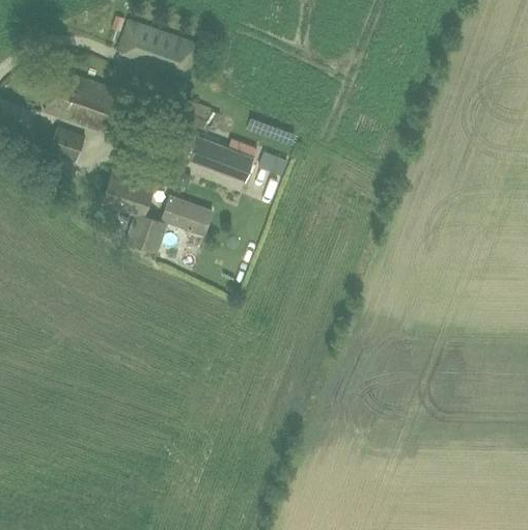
[(191,77),(202,45),(131,21),(119,52),(191,77)]
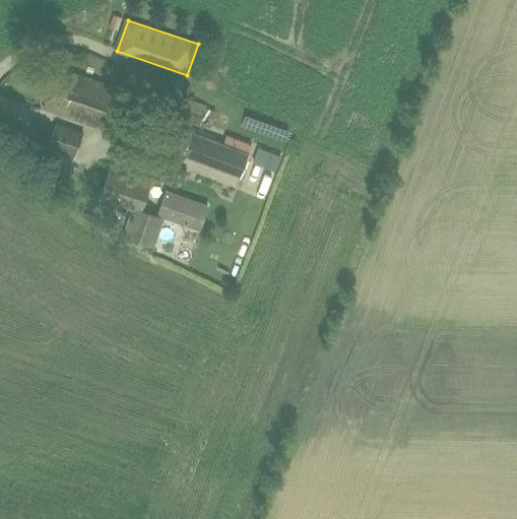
[(110,132),(124,91),(60,69),(46,110),(110,132)]
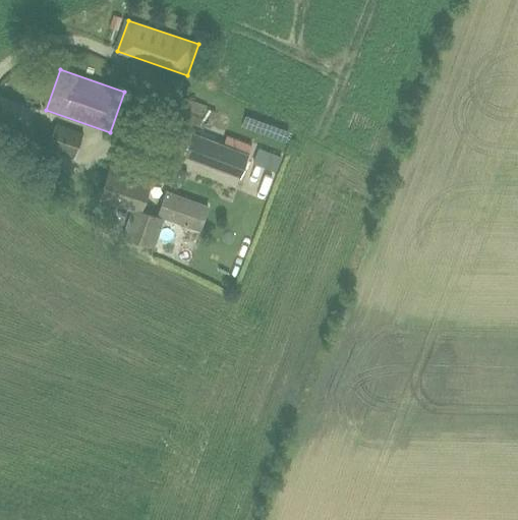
[(209,111),(211,107),(169,93),(162,113),(204,127),(205,126),(213,129),(218,114),(209,111)]
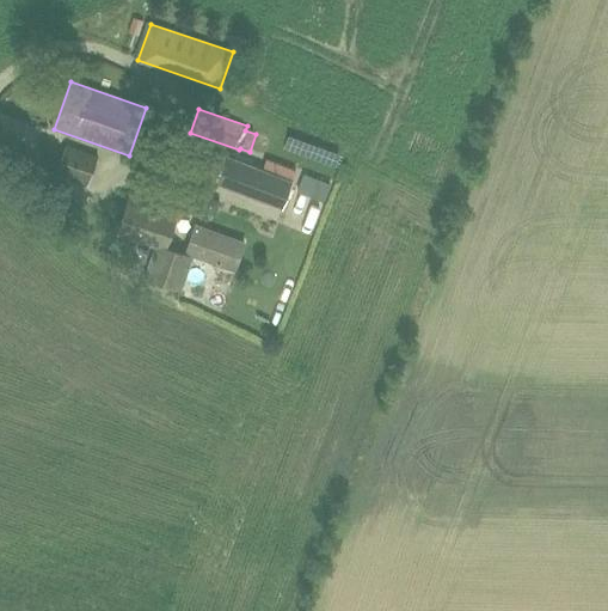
[(91,188),(102,158),(69,147),(60,176),(91,188)]
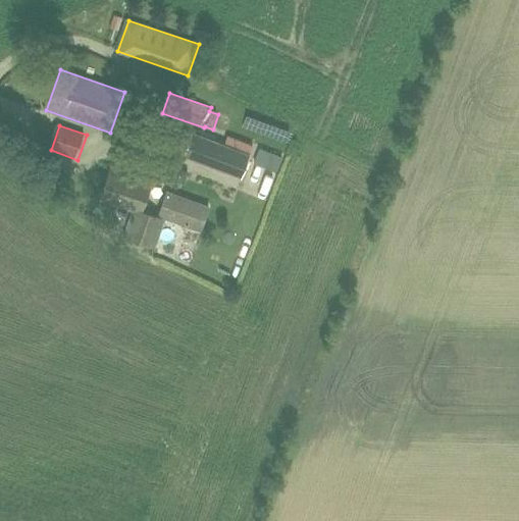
[(249,157),(230,150),(195,137),(187,158),(207,166),(241,178),(249,157)]
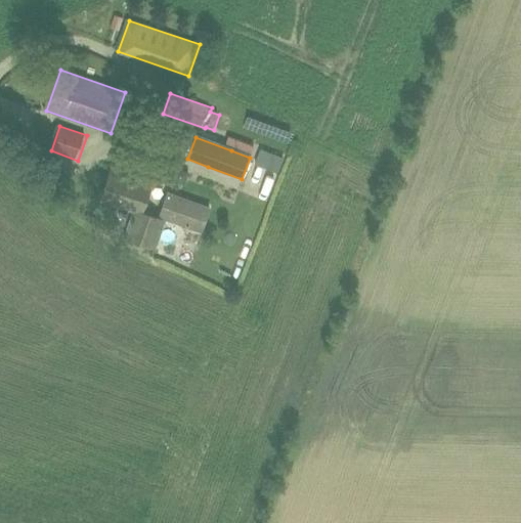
[(274,156),(269,169),(281,173),(286,160),(274,156)]
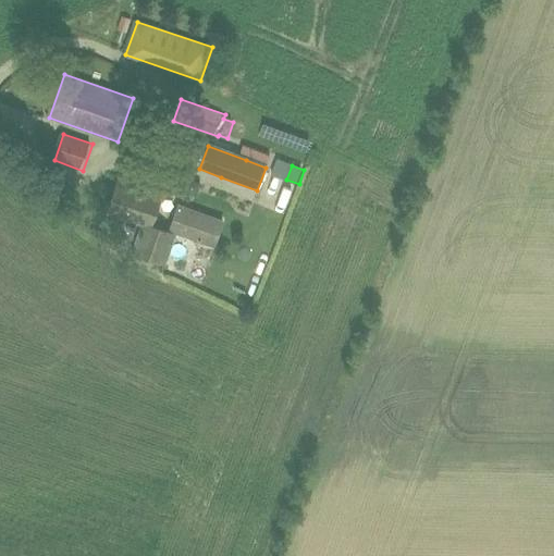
[(185,243),(187,236),(176,232),(175,234),(154,226),(163,198),(121,183),(110,212),(144,224),(133,254),(165,264),(174,239),(185,243)]
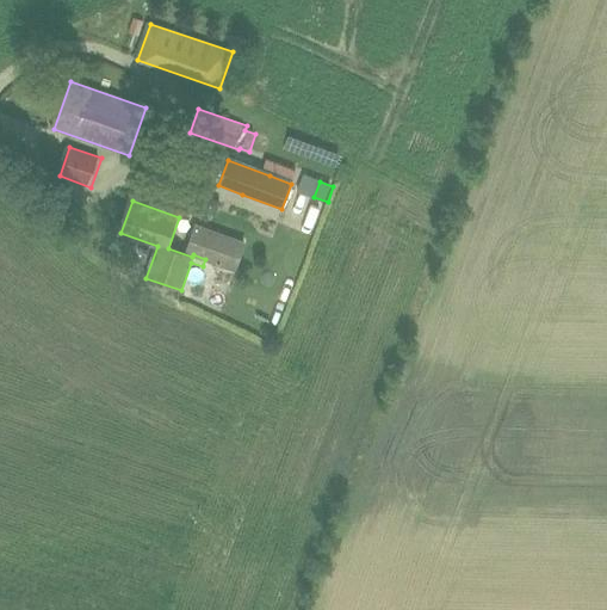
[(193,254),(205,259),(236,270),(245,247),(202,230),(193,254)]
